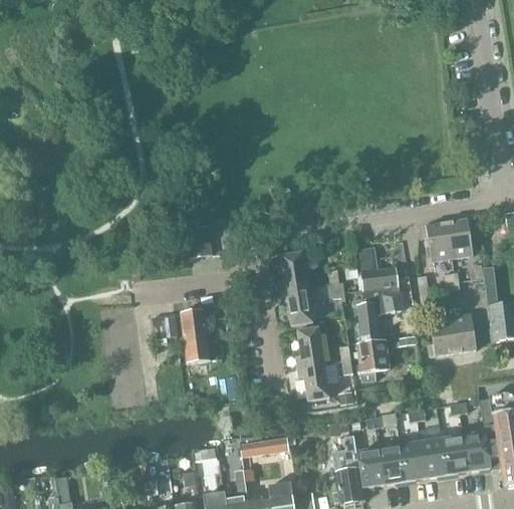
[(467,218),(446,221),(452,256),(472,253),(467,218)]
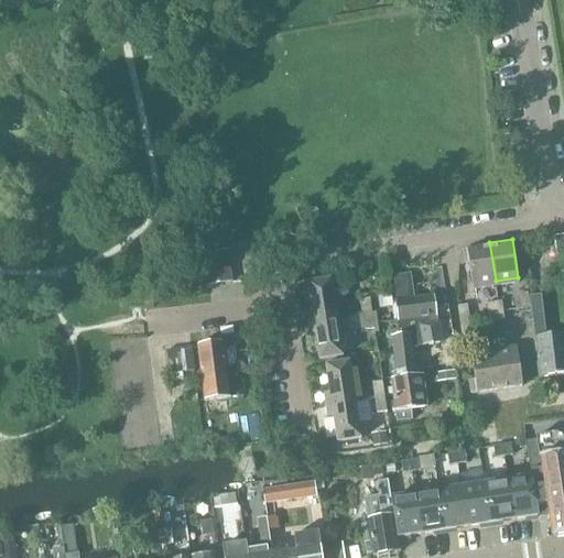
[(496,281),(489,242),(461,247),(463,259),(468,258),(473,284),(496,281)]
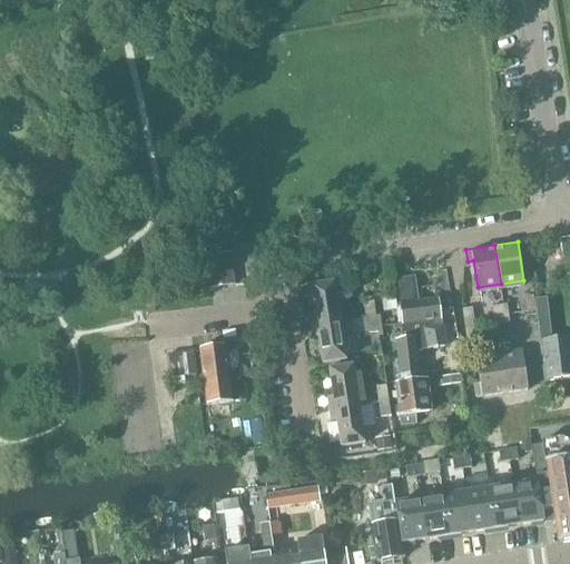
[(207,251),(210,283),(233,280),(229,249),(207,251)]
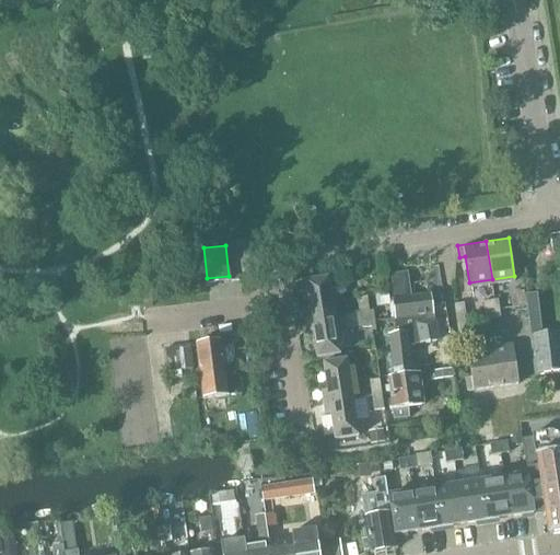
[(388,330),(394,371),(412,369),(409,342),(420,339),(439,336),(434,316),(430,289),(428,273),(440,272),(439,259),(386,267),(391,295),(392,295),(395,314),(393,314),(395,328),(388,330)]
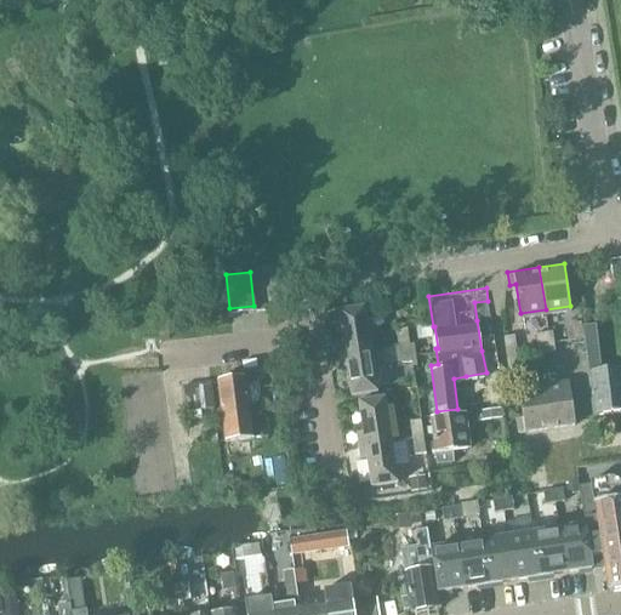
[(336,337),(339,351),(370,346),(364,303),(339,307),(342,337),(336,337)]
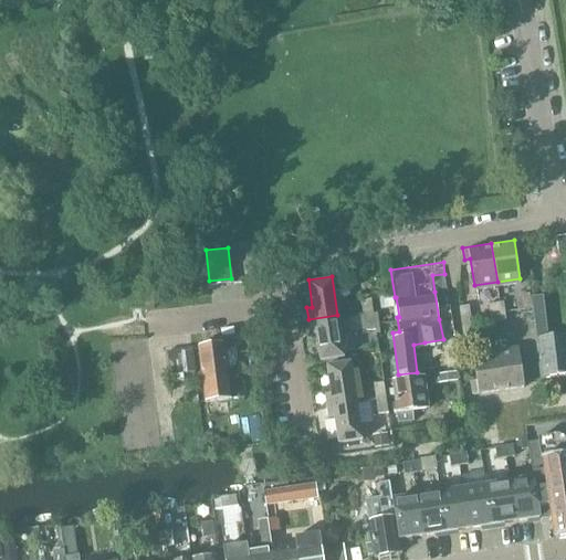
[(531,294),(542,374),(565,370),(565,331),(546,335),(542,293),(531,294)]
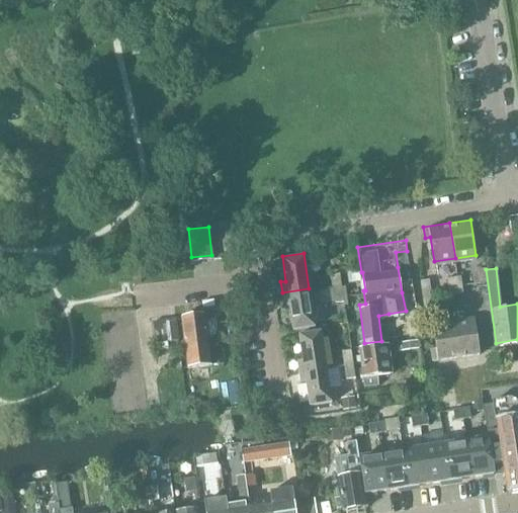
[(330,271),(332,284),(341,283),(339,269),(330,271)]
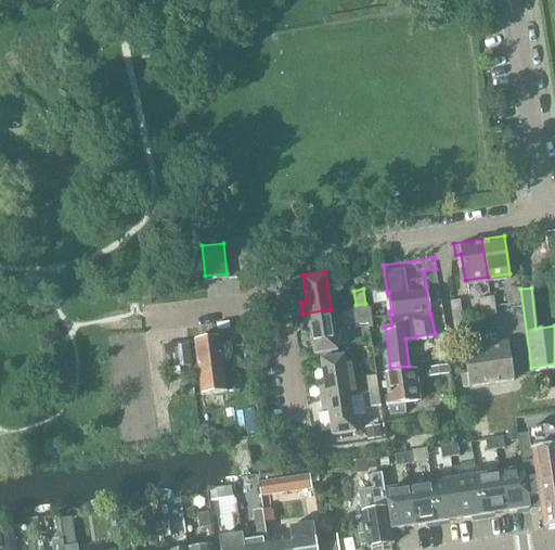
[(478,294),(479,305),(494,303),(493,292),(478,294)]
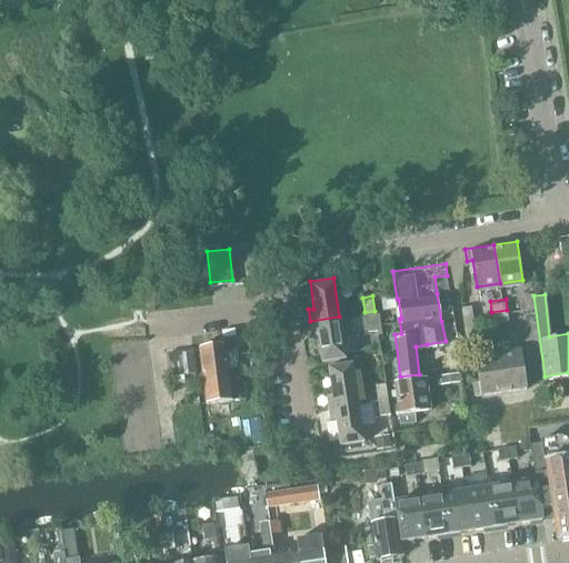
[(461,304),(463,320),(473,318),(471,302),(461,304)]
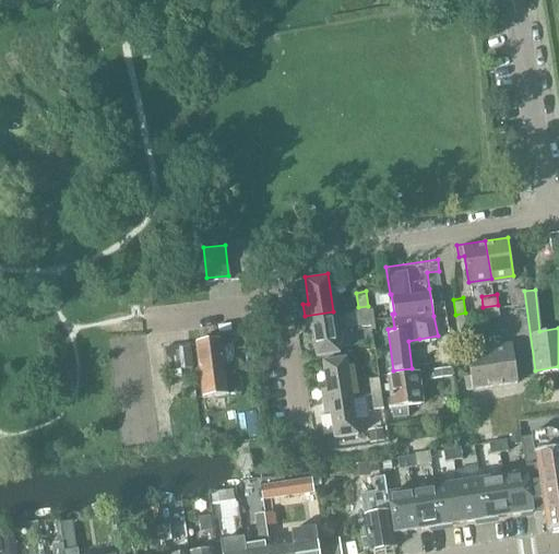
[(498,305),(483,307),(485,316),(500,314),(498,305)]
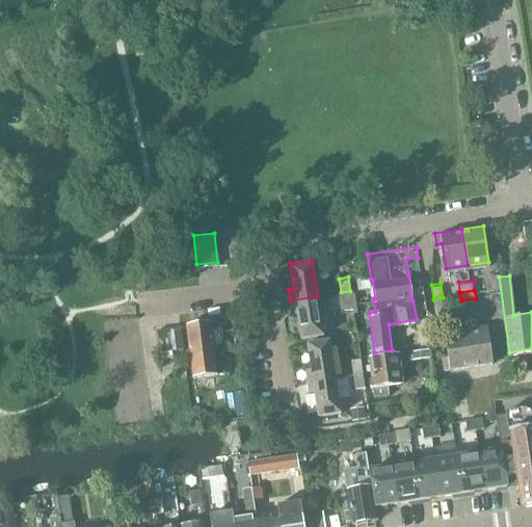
[(350,291),(341,292),(343,307),(352,306),(350,291)]
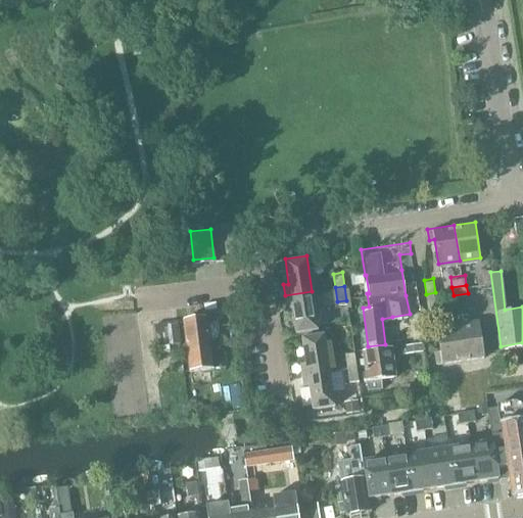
[(312,291),(285,295),(287,307),(292,305),(296,330),(318,327),(317,322),(327,320),(323,289),(312,291)]
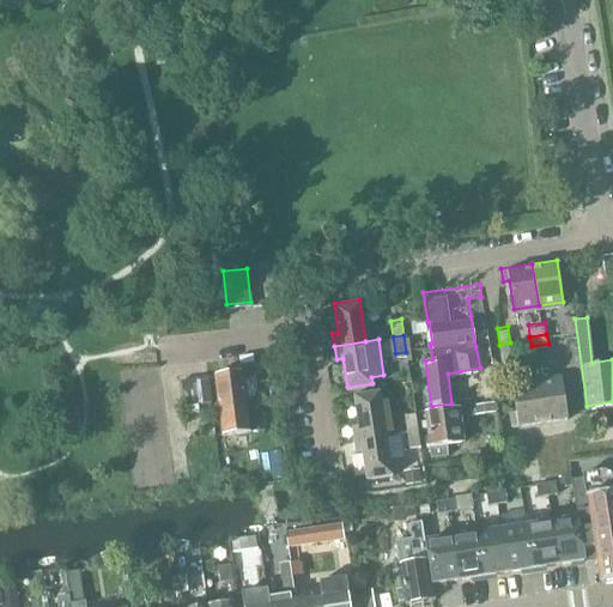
[(510,343),(499,345),(502,360),(513,359),(510,343)]
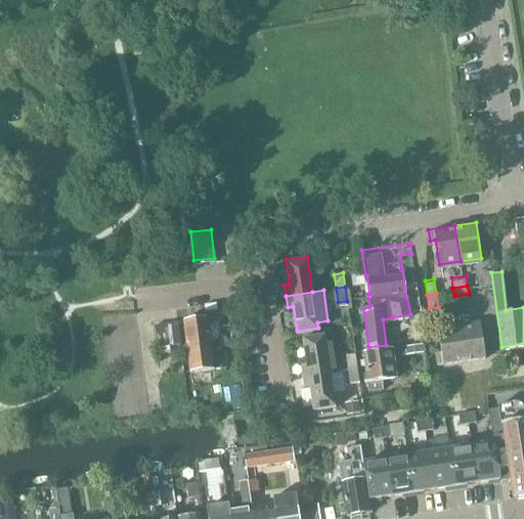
[(193,316),(183,317),(186,349),(188,366),(198,365),(195,348),(210,346),(207,315),(205,315),(202,313),(195,314),(193,316)]
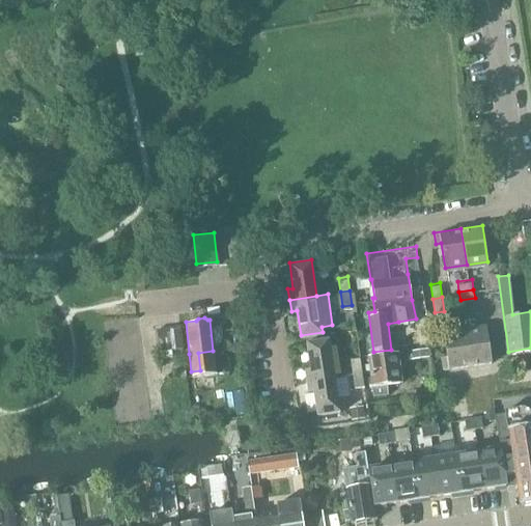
[(221,317),(210,320),(213,341),(223,339),(221,317)]
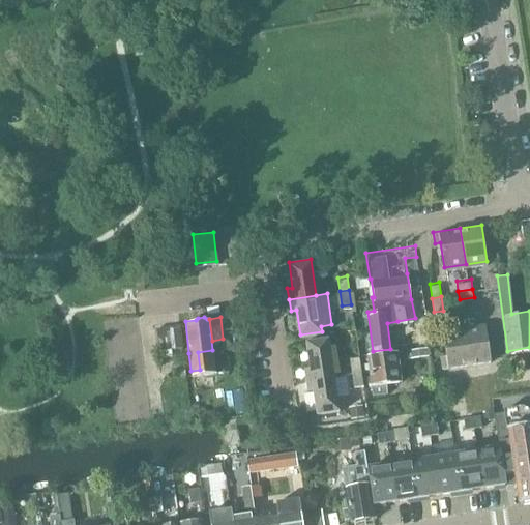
[(156,325),(158,347),(182,344),(180,322),(156,325)]
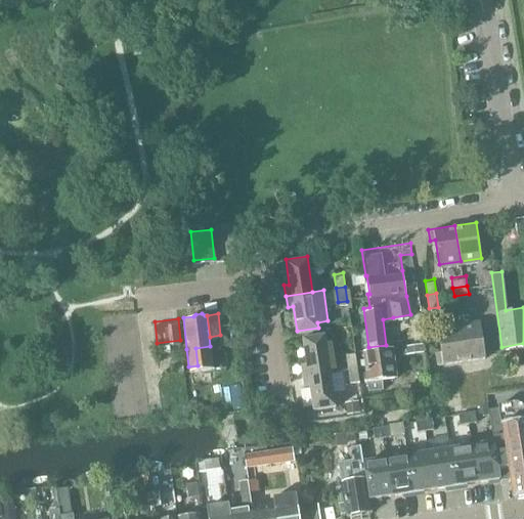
[(436,350),(437,361),(485,354),(479,318),(437,325),(441,349),(436,350)]
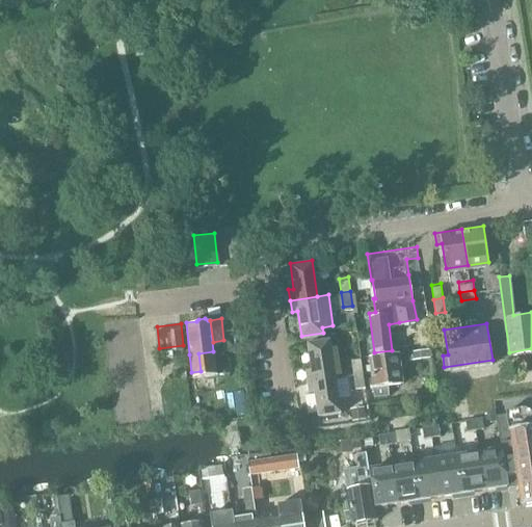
[(306,367),(308,378),(335,374),(329,338),(308,341),(311,366),(306,367)]
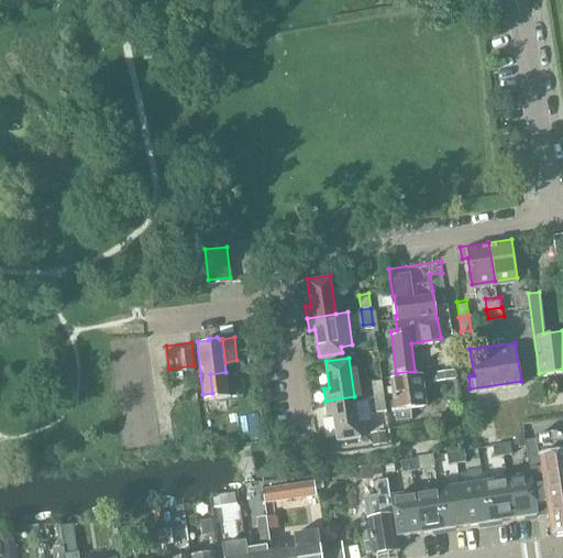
[(453,365),(435,367),(437,375),(454,373),(453,365)]
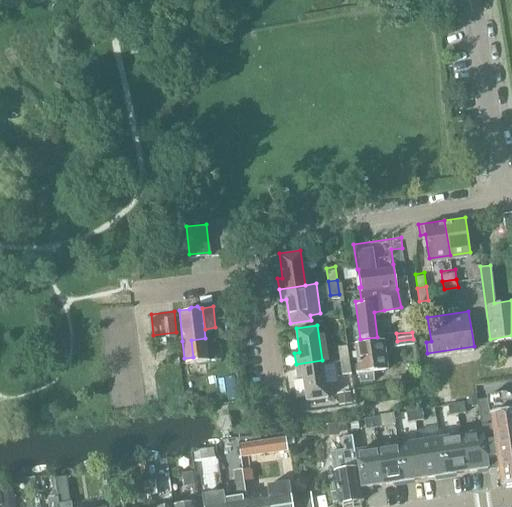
[(383,336),(377,337),(360,339),(355,340),(360,379),(374,377),(373,368),(387,366),(383,336)]
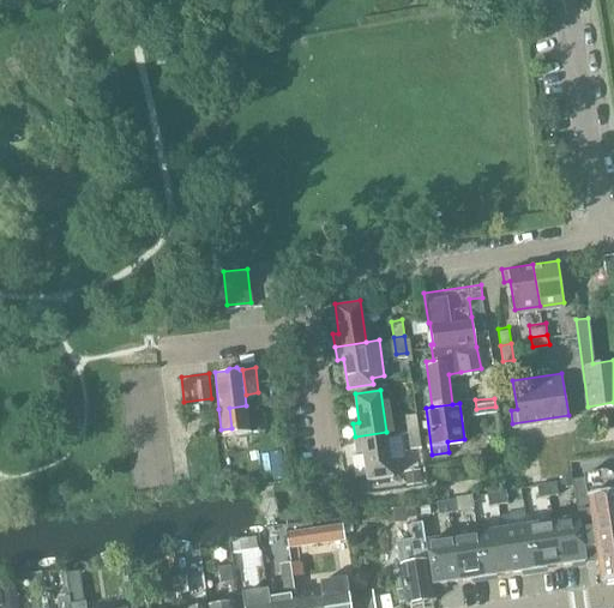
[(404,411),(407,428),(419,427),(416,410),(404,411)]
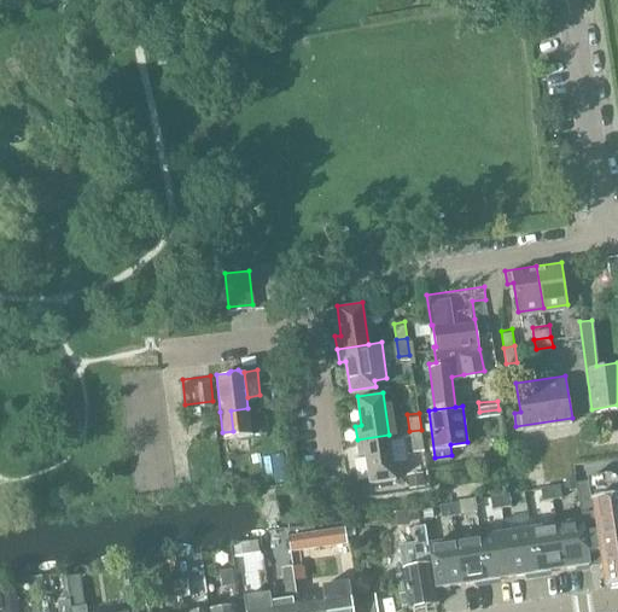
[(215,433),(213,420),(204,421),(205,435),(215,433)]
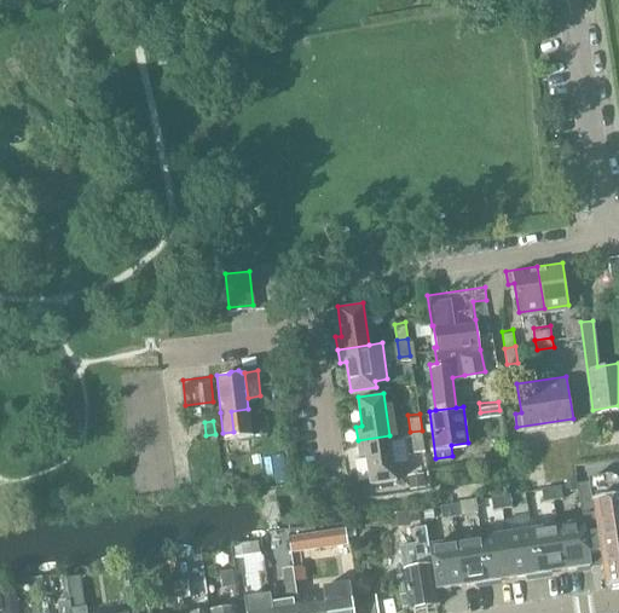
[(422,431),(410,432),(412,449),(424,446),(422,431)]
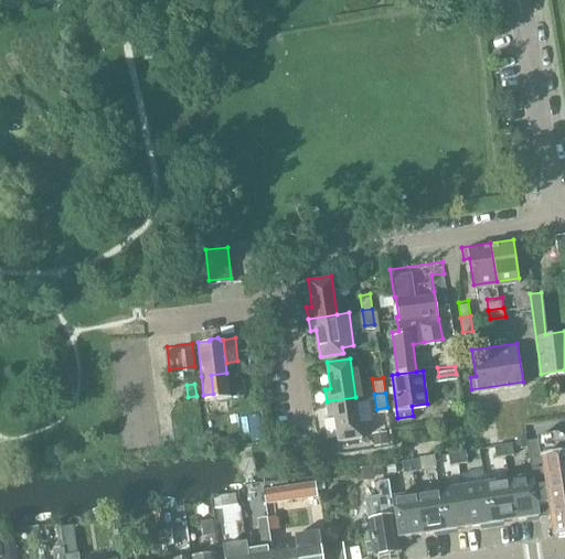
[(355,397),(327,401),(328,412),(333,412),(338,439),(361,434),(355,397)]
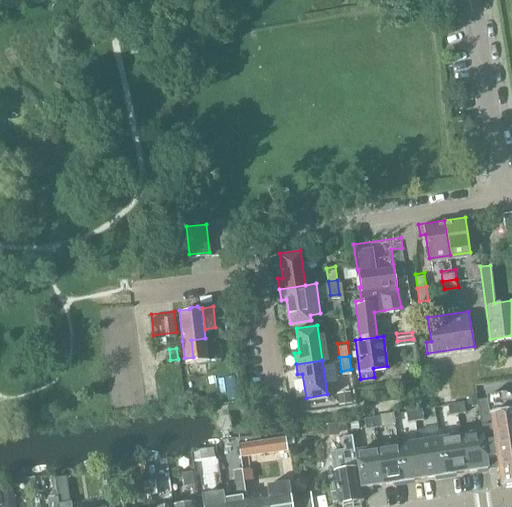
[(349,387),(337,388),(339,398),(351,397),(349,387)]
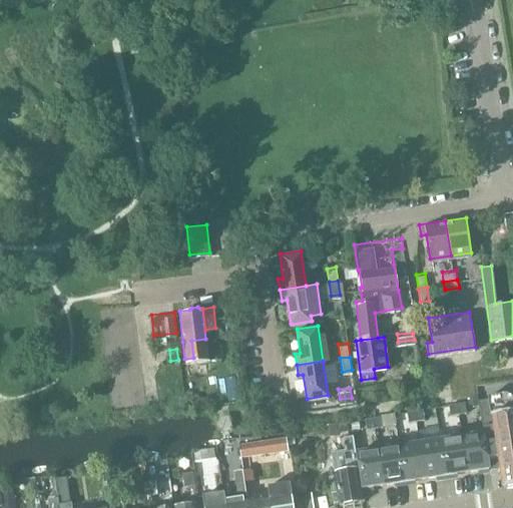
[(488,394),(489,400),(499,463),(502,486),(512,484),(512,394),(506,391),(488,394)]
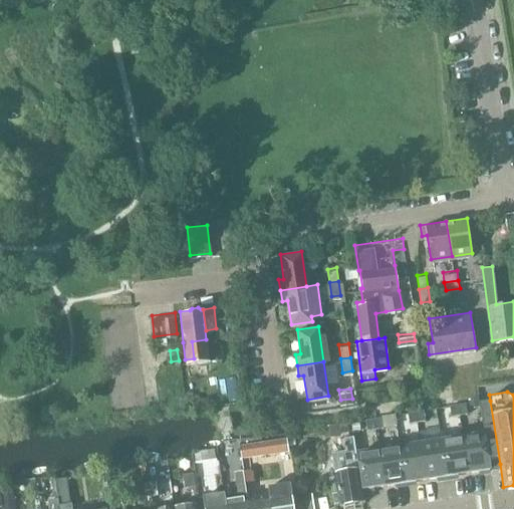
[(500,464),(490,401),(484,402),(484,399),(480,400),(484,432),(485,432),(490,465),(500,464)]
